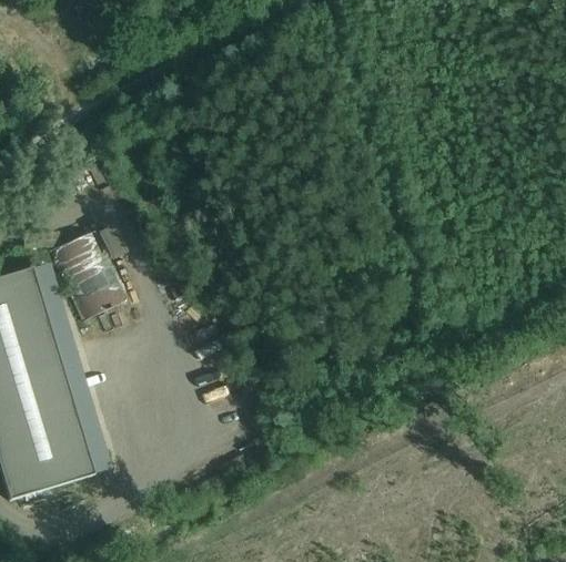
[(129,31),(103,46),(108,54),(133,39),(129,31)]
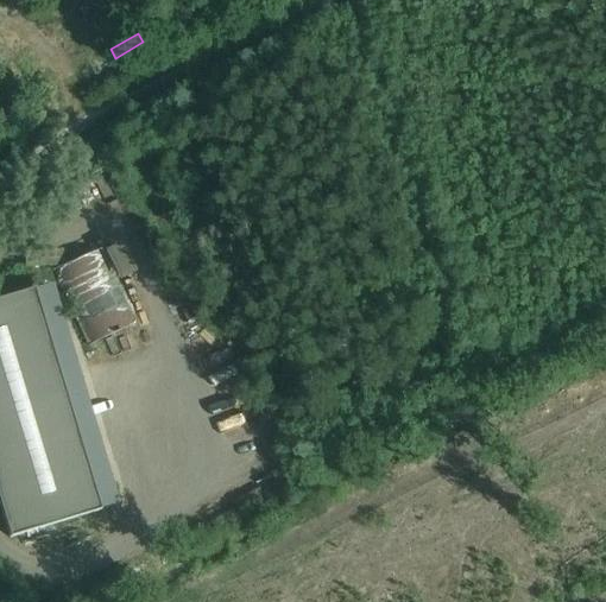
[(121,240),(106,247),(120,277),(136,268),(121,240)]
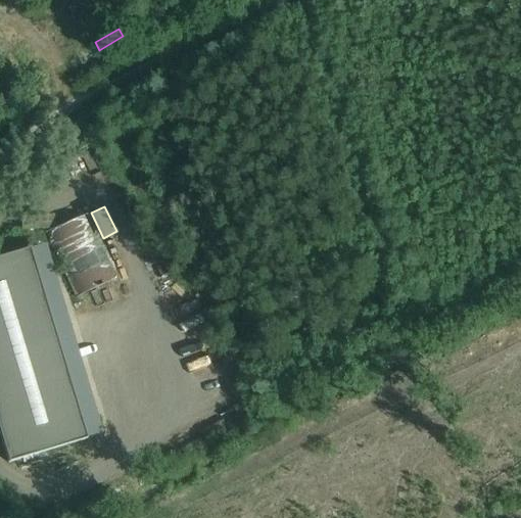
[(56,208),(24,214),(26,227),(58,222),(56,208)]
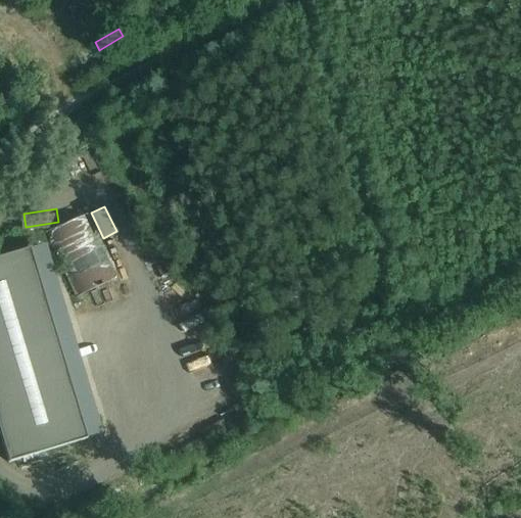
[(87,209),(51,227),(81,292),(117,275),(87,209)]
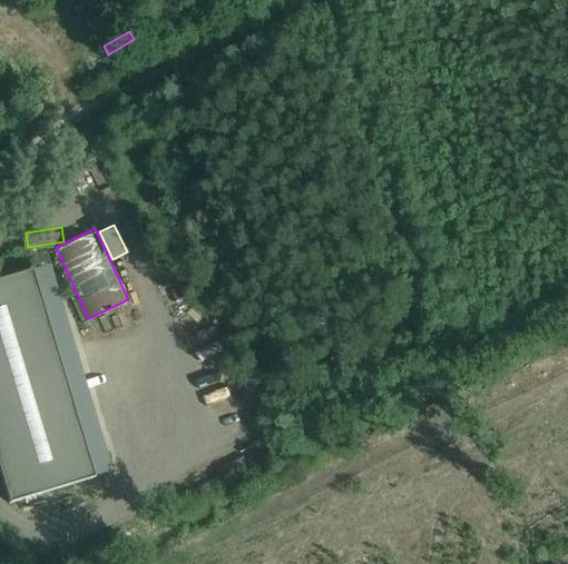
[(33,267),(96,473),(113,468),(50,263),(33,267)]
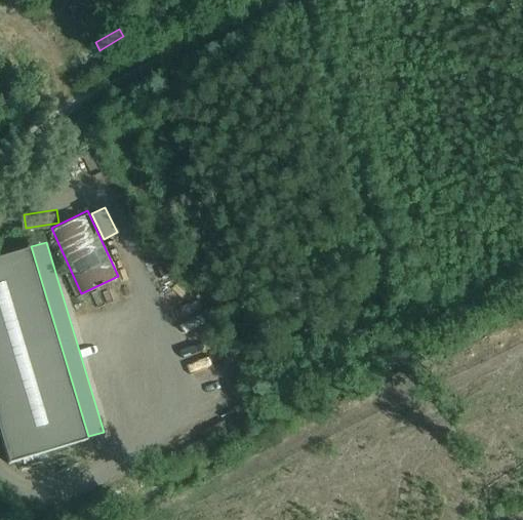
[(88,436),(31,246),(0,255),(0,428),(10,461),(88,436)]
